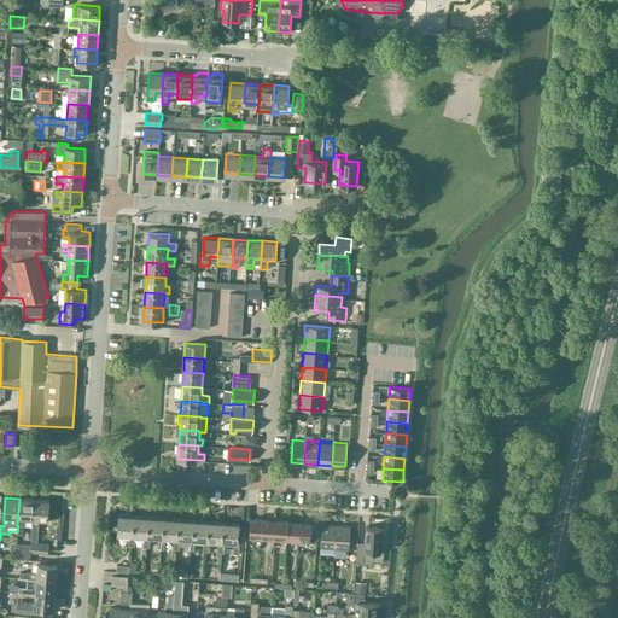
[(33,518),(34,499),(19,499),(17,526),(18,526),(17,531),(17,535),(23,535),(24,517),(33,518)]
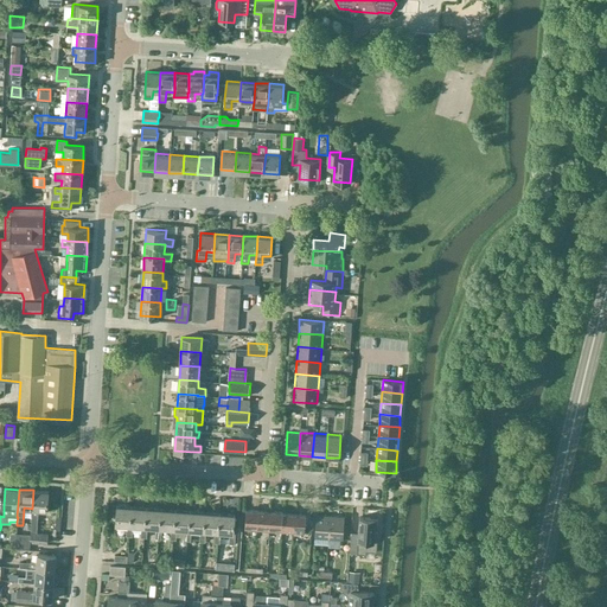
[(49,491),(33,490),(32,509),(33,509),(31,532),(30,540),(32,541),(32,543),(48,544),(49,535),(37,534),(38,509),(48,510),(49,491)]
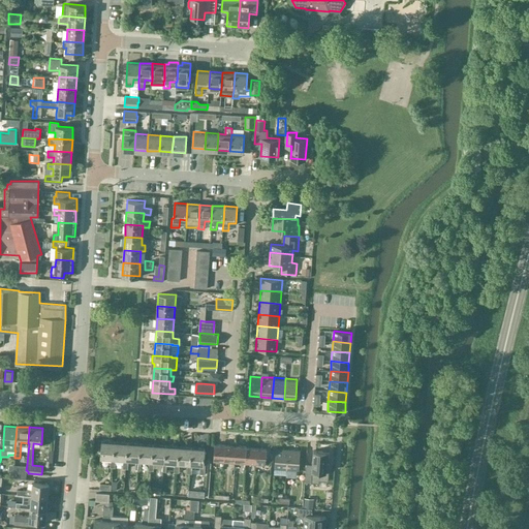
[(115,458),(115,441),(102,440),(101,457),(111,458),(111,467),(115,467),(116,458),(115,458)]
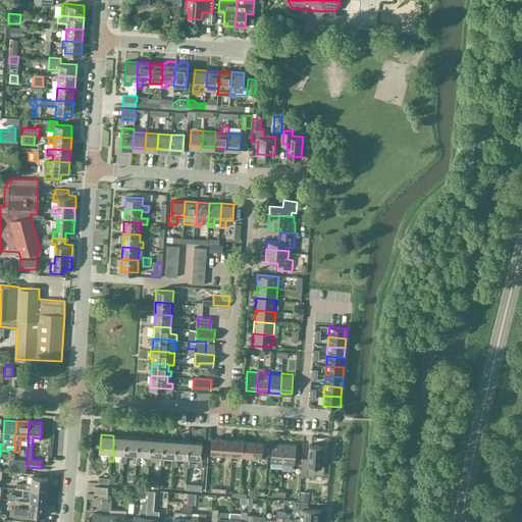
[(125,453),(126,436),(113,435),(113,452),(114,452),(122,453),(121,462),(126,462),(127,453),(125,453)]
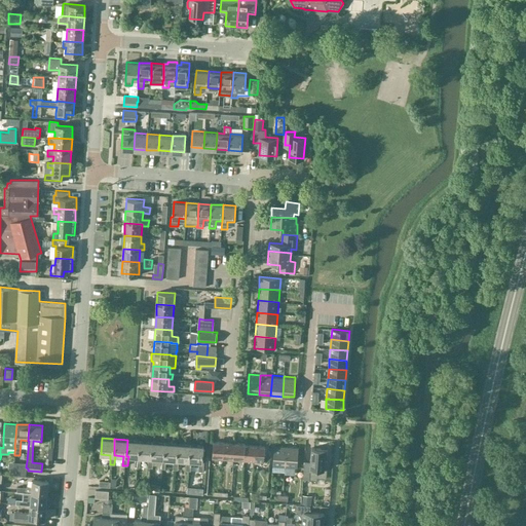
[(140,457),(141,441),(127,440),(126,456),(128,456),(136,457),(135,466),(140,466),(141,457),(140,457)]
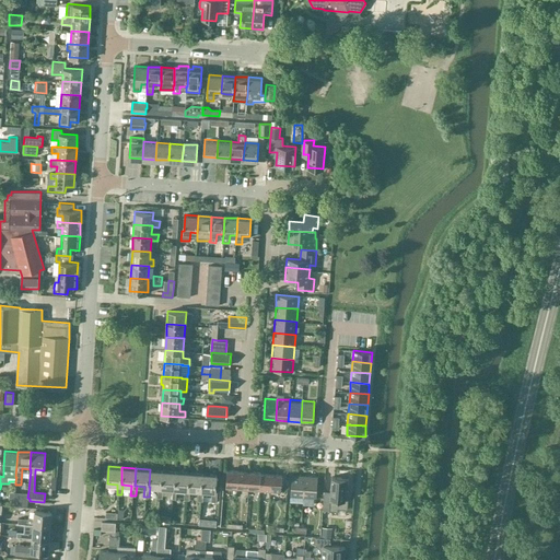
[(237,488),(240,469),(228,468),(226,487),(237,488)]
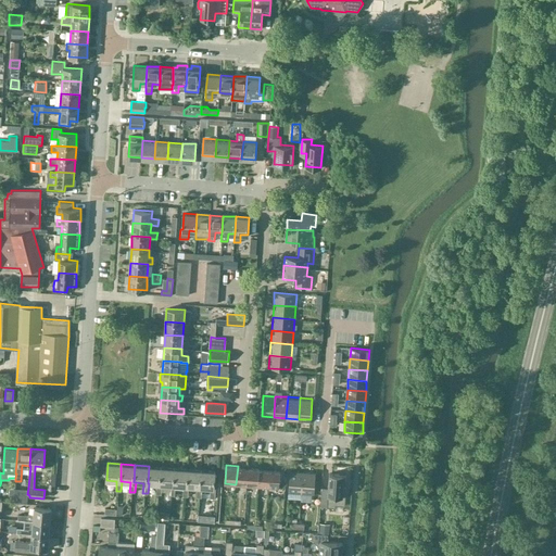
[(161,484),(162,467),(149,466),(148,483),(149,483),(156,483),(156,494),(162,495),(162,484),(161,484)]
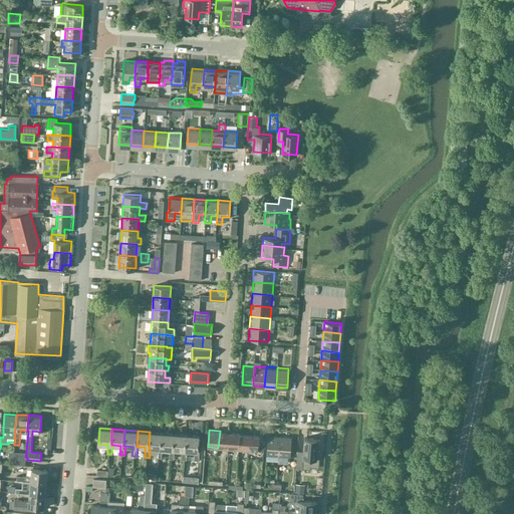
[(228,448),(230,432),(220,431),(218,448),(228,448)]
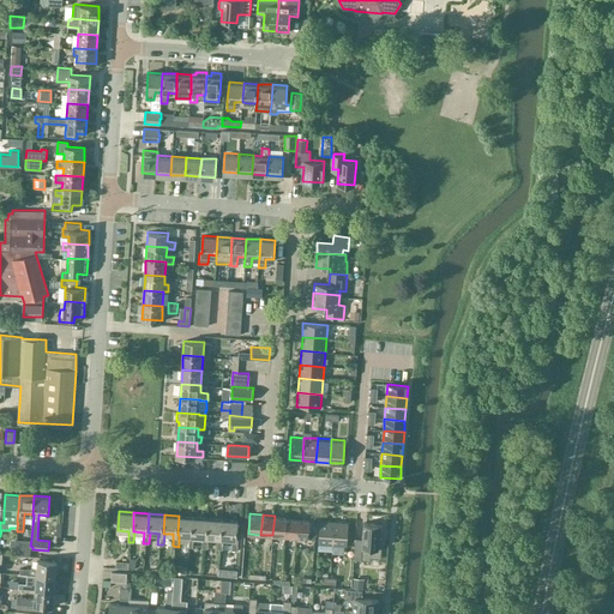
[(192,536),(193,517),(179,516),(178,535),(179,535),(188,535),(187,547),(193,547),(194,536),(192,536)]
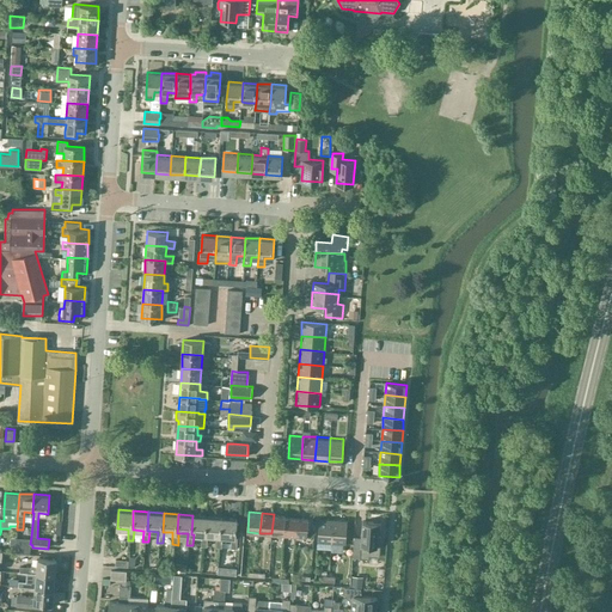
[(283,534),(286,514),(274,514),(271,533),(283,534)]
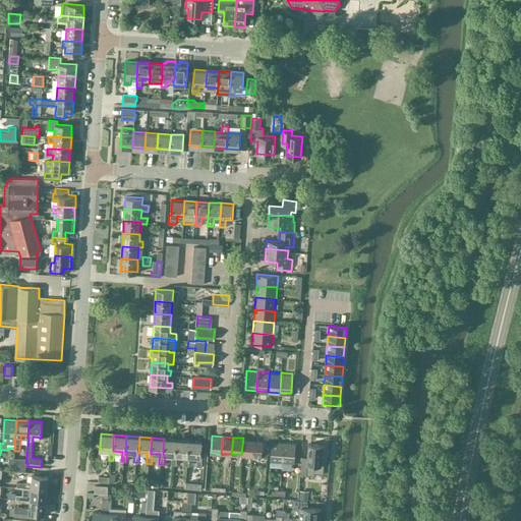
[(252,456),(253,441),(244,440),(244,439),(243,438),(241,455),(252,456)]
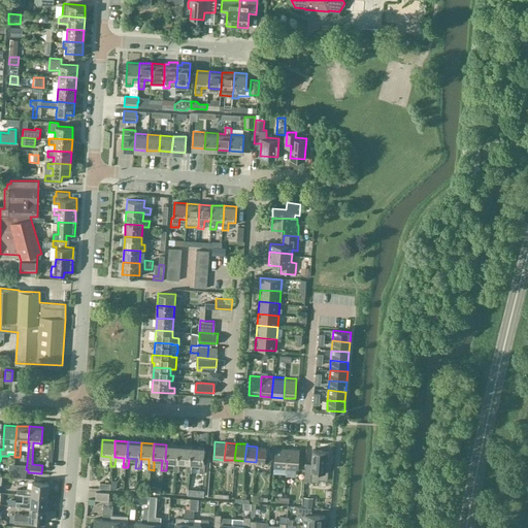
[(178,461),(179,446),(166,444),(165,461),(167,461),(174,461),(173,471),(179,471),(179,462),(178,461)]
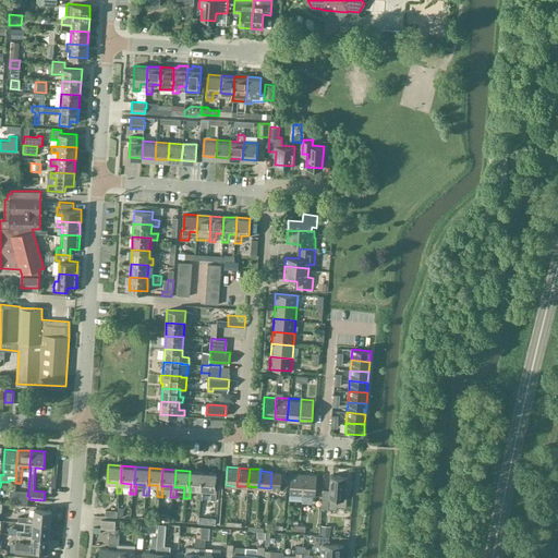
[(202,488),(203,472),(190,471),(189,487),(190,488),(198,488),(197,499),(203,499),(204,488),(202,488)]
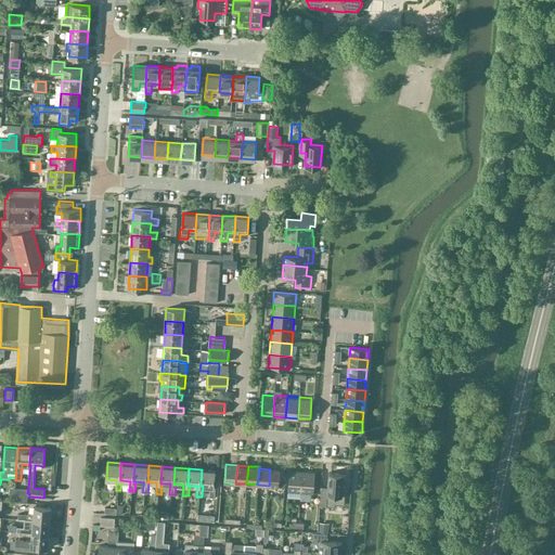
[(216,469),(202,469),(201,486),(203,486),(210,487),(209,498),(215,498),(216,487),(215,487),(216,469)]
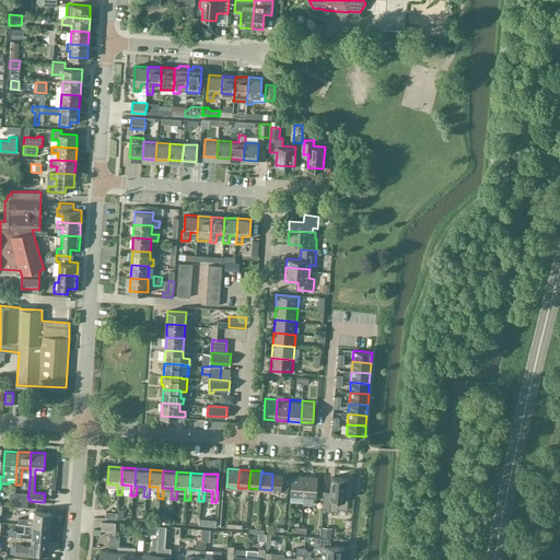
[(283,474),(272,474),(271,490),(282,490),(283,474)]
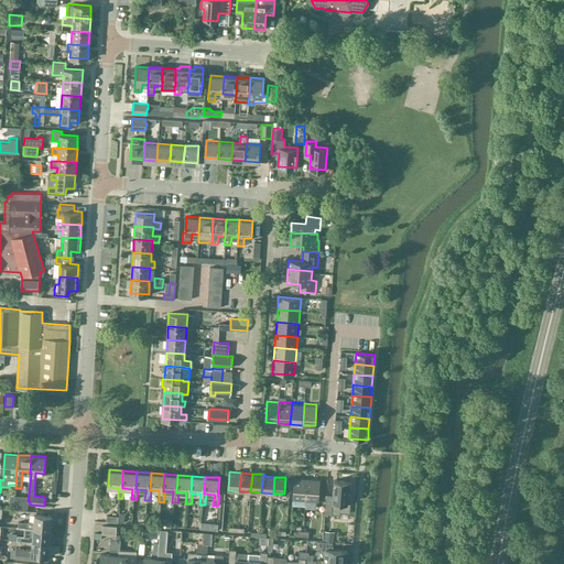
[(305,501),(307,478),(294,477),(292,500),(305,501)]
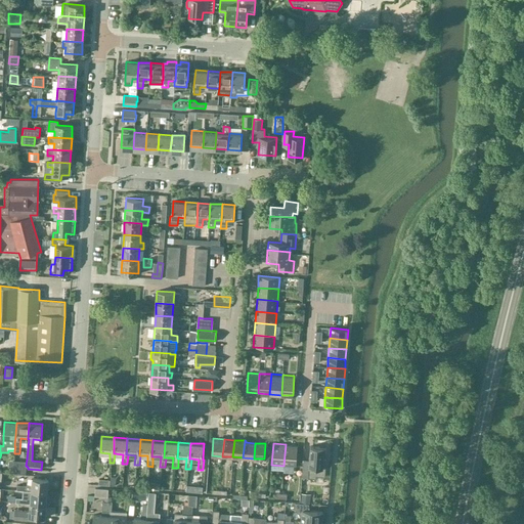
[(297,445),(286,444),(284,466),(296,466),(297,445)]
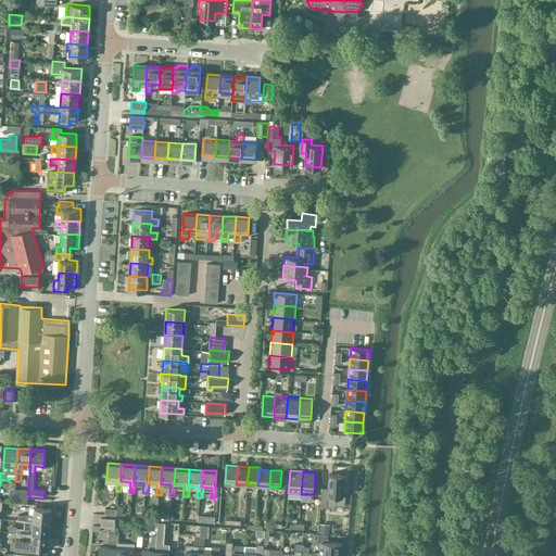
[(346,475),(329,474),(328,491),(321,491),(320,507),(336,508),(336,505),(345,506),(345,496),(342,495),(343,487),(345,487),(346,475)]
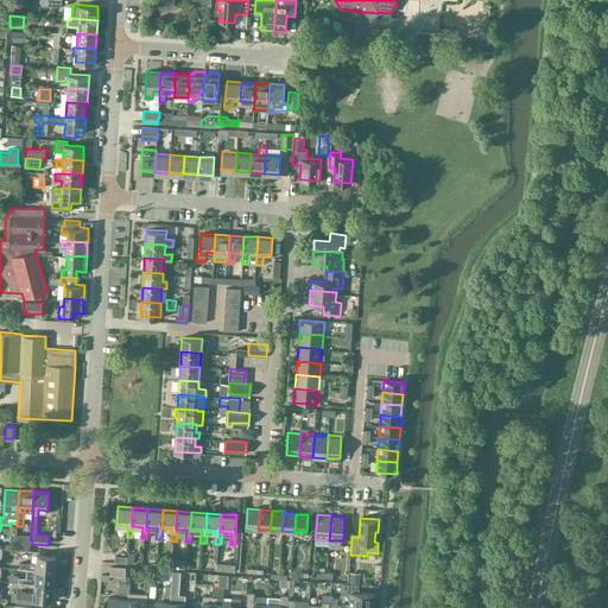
[(36,570),(55,572),(56,557),(37,556),(36,562),(31,562),(31,563),(20,563),(20,569),(36,570)]
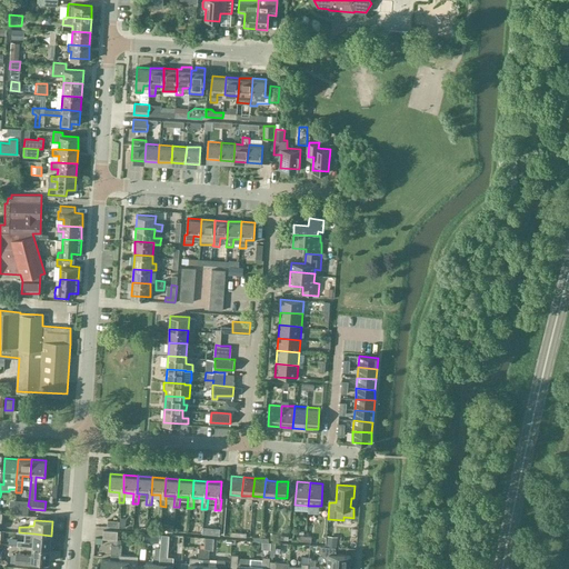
[(199,525),(190,525),(189,532),(199,533),(199,525)]
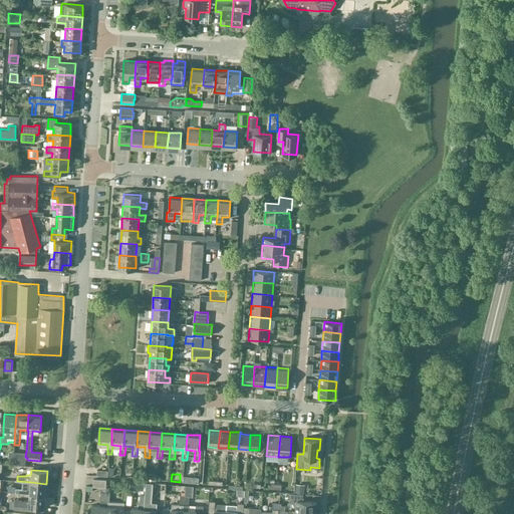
[(105,487),(106,480),(93,479),(93,487),(105,488),(105,487)]
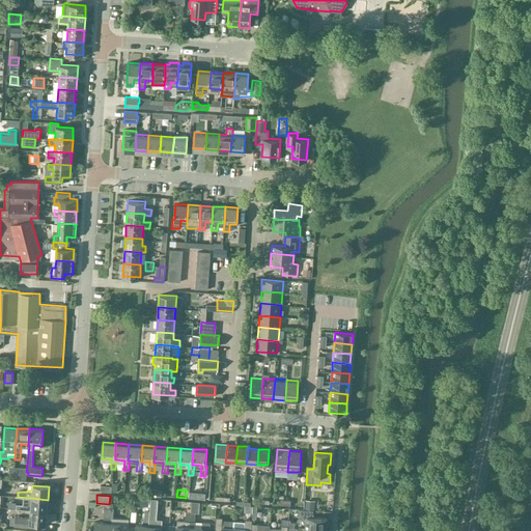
[(47,512),(48,500),(31,498),(30,505),(17,504),(17,509),(30,510),(47,512)]
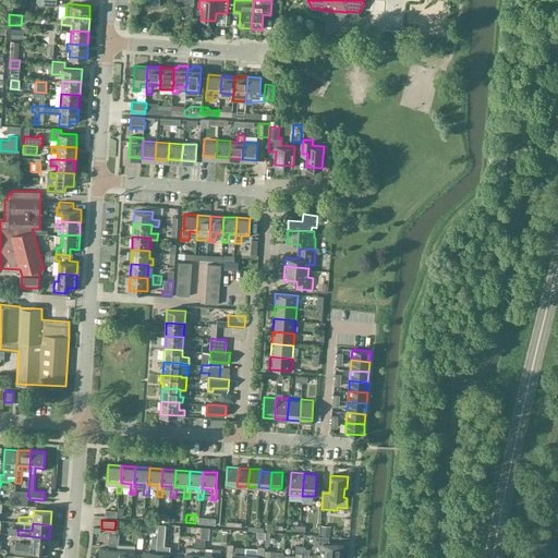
[(306,540),(319,541),(319,531),(306,530),(306,540)]
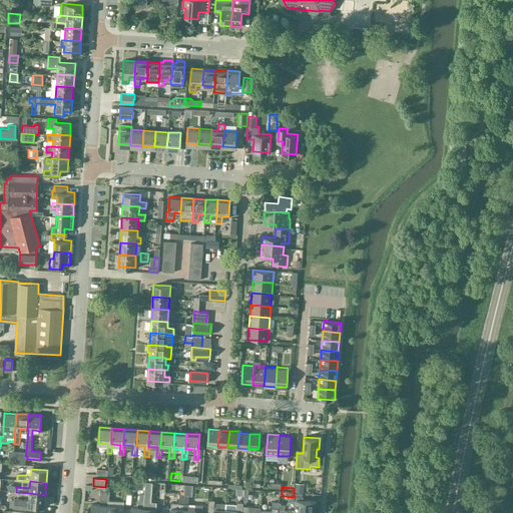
[(103,512),(105,491),(100,491),(99,504),(91,504),(90,512),(103,512)]
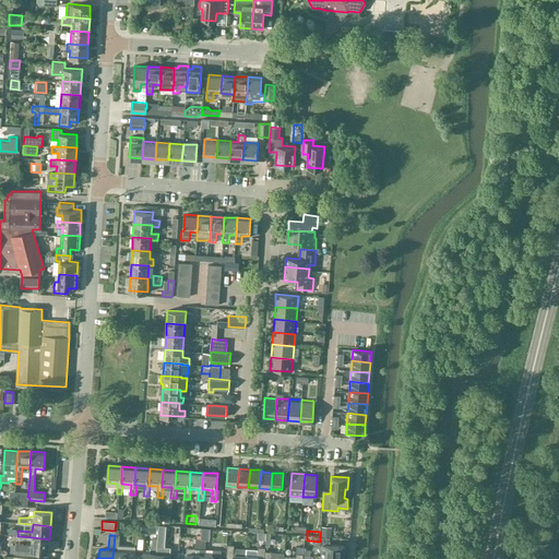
[(119,535),(115,535),(113,558),(134,558),(135,546),(119,545),(119,535)]
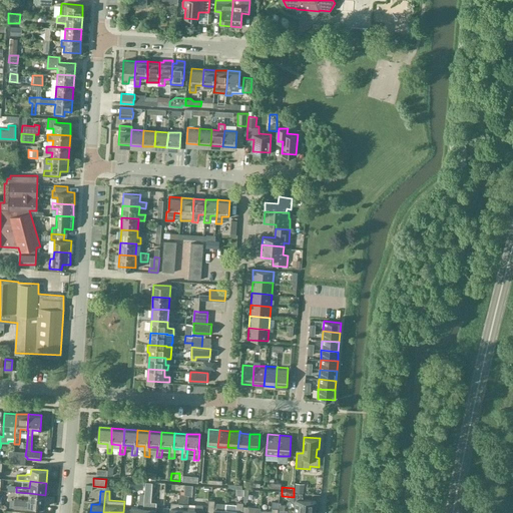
[(44,507),(45,495),(29,493),(28,500),(15,499),(14,509),(37,511),(38,507),(44,507)]
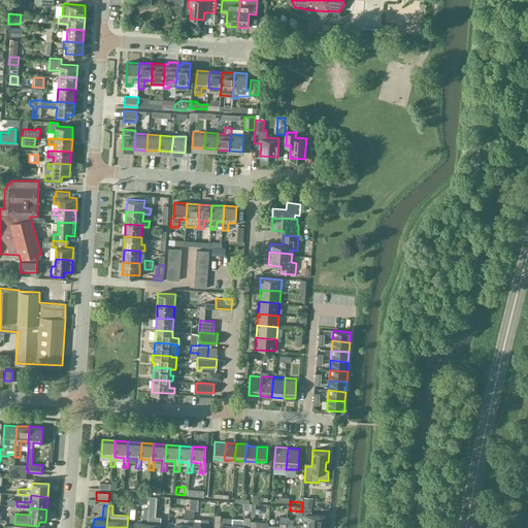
[(147,527),(149,522),(149,518),(150,508),(149,508),(144,507),(143,517),(142,517),(141,522),(135,521),(134,527),(147,527)]
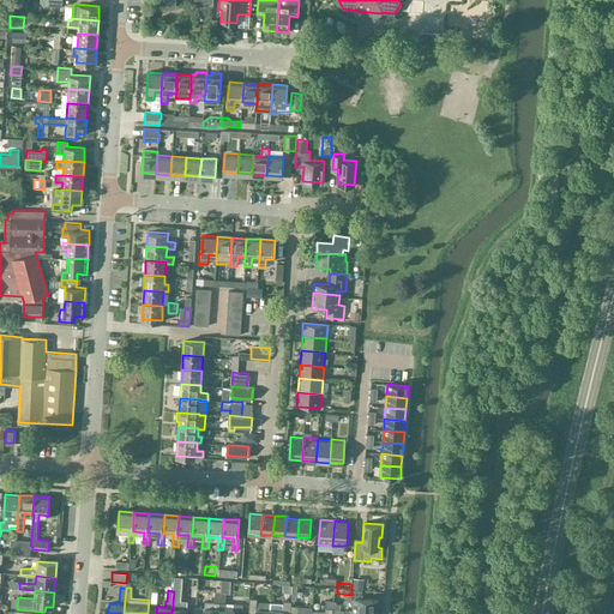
[(218,613),(220,609),(221,593),(216,591),(215,591),(214,602),(205,601),(204,607),(197,607),(196,613),(218,613)]
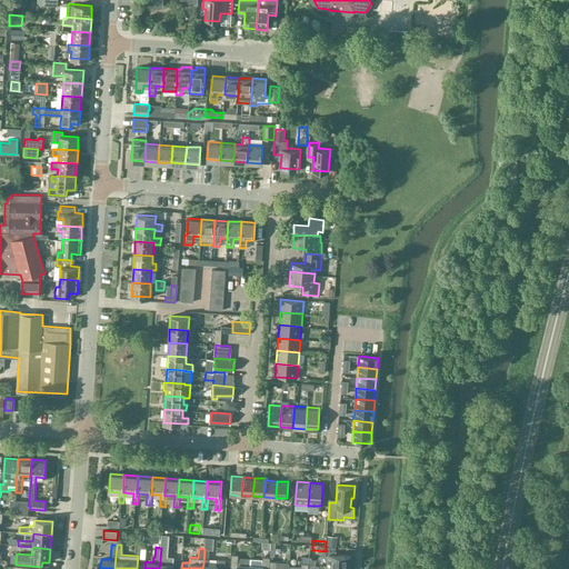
[(209,549),(205,549),(203,565),(202,568),(223,568),(225,559),(217,559),(217,565),(208,565),(209,549)]
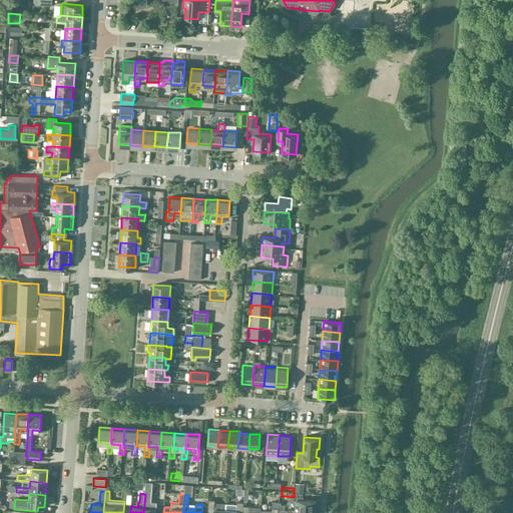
[(316,501),(296,499),(296,509),(316,511),(316,501)]
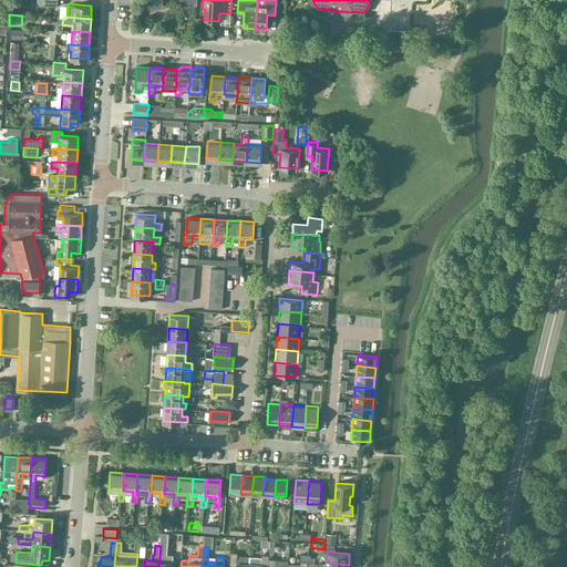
[(248,566),(249,564),(237,563),(237,553),(230,553),(229,566),(248,566)]
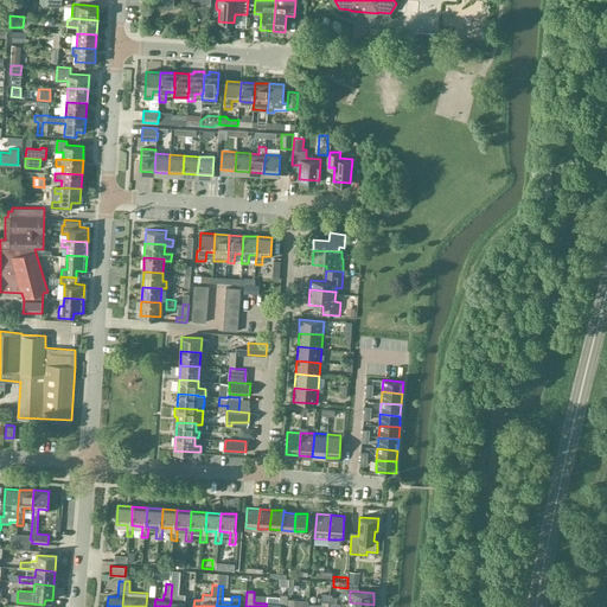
[(287,606),(288,599),(288,595),(288,594),(281,594),(280,598),(267,596),(267,604),(266,606),(287,606)]
